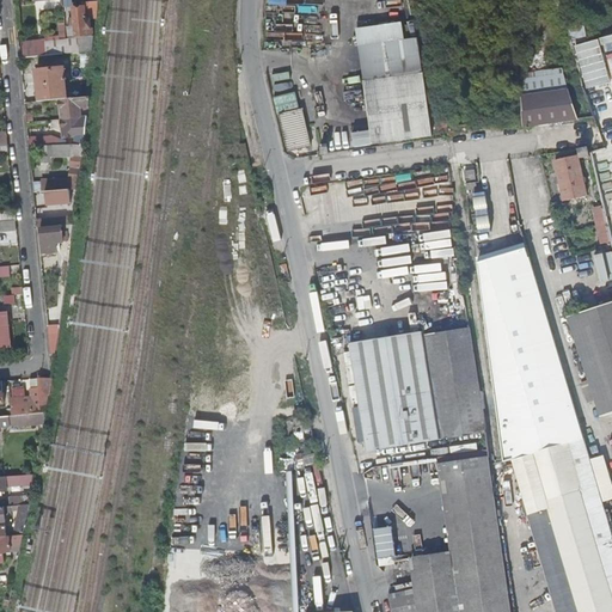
[(91,22),(96,20),(97,0),(95,0),(84,1),(85,10),(73,10),(73,18),(69,18),(69,28),(67,28),(68,38),(80,37),(93,36),(93,30),(91,30),(91,22)]
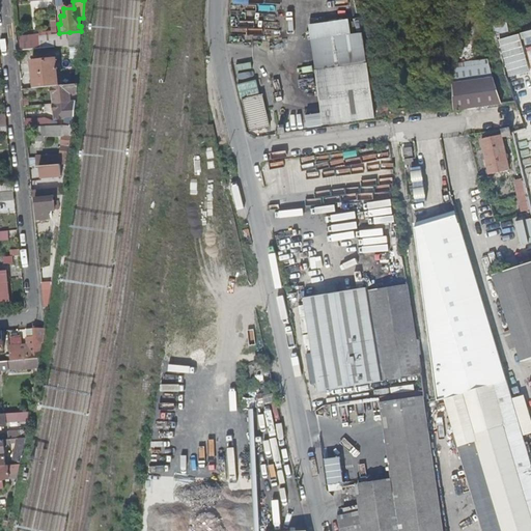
[(38,37),(39,49),(71,46),(70,32),(59,33),(57,33),(57,25),(51,25),(52,32),(57,35),(38,37)]
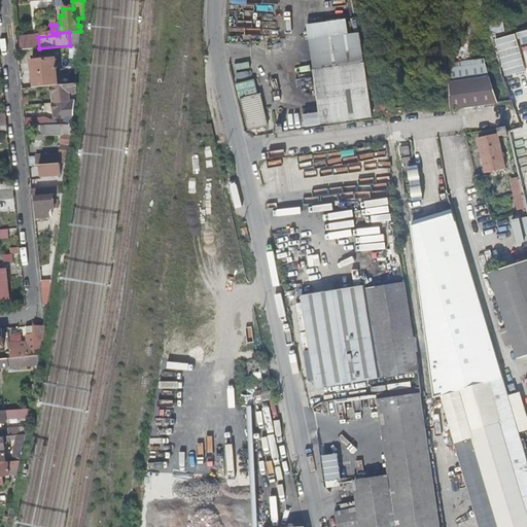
[(69,32),(70,45),(80,44),(81,31),(80,31),(69,32)]
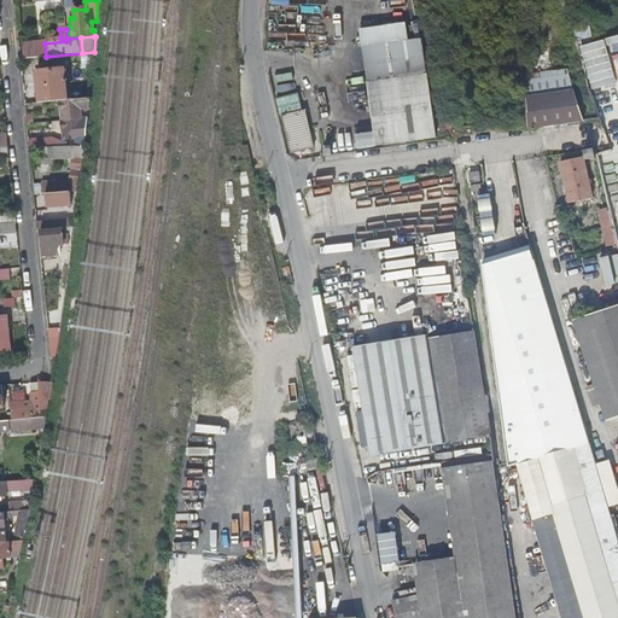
[(362,47),(367,81),(429,74),(421,42),(362,47)]
